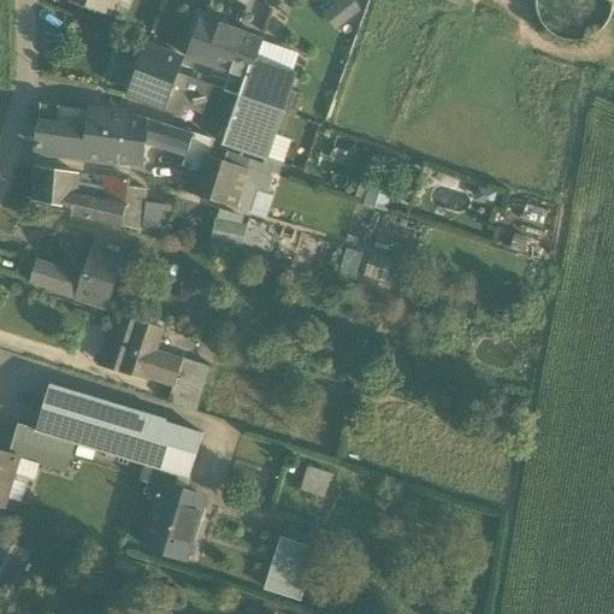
[(336,28),(360,6),(354,0),(329,0),(319,9),(336,28)]
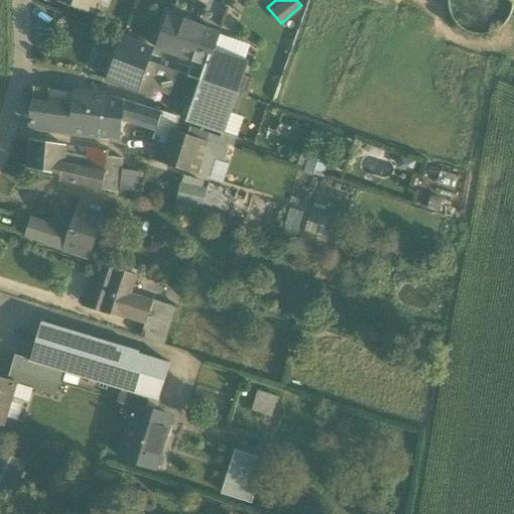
[(467,30),(479,33),(491,30),(502,23),(509,13),(511,0),(446,0),(446,1),(448,13),(456,23),(467,30)]
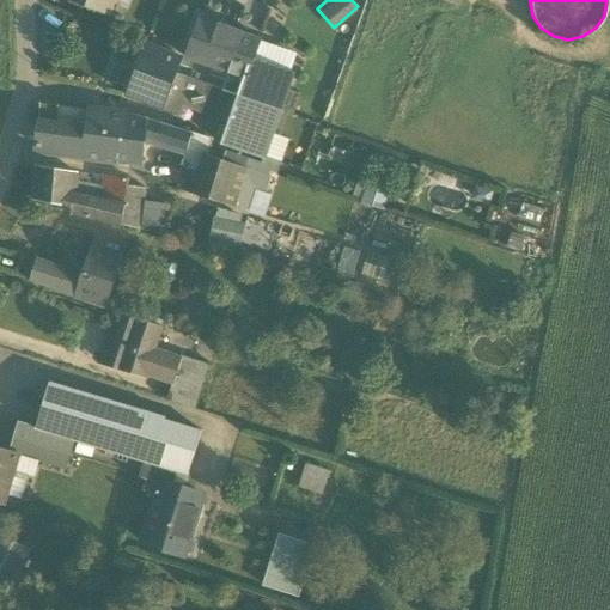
[(185,56),(229,71),(243,75),(249,56),(251,58),(257,40),(256,38),(207,22),(197,18),(185,56)]
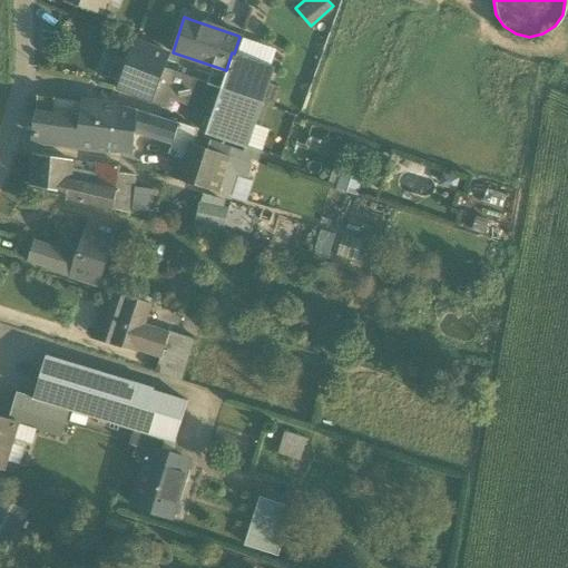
[(163,104),(166,95),(175,71),(162,67),(166,54),(135,41),(118,88),(163,104)]
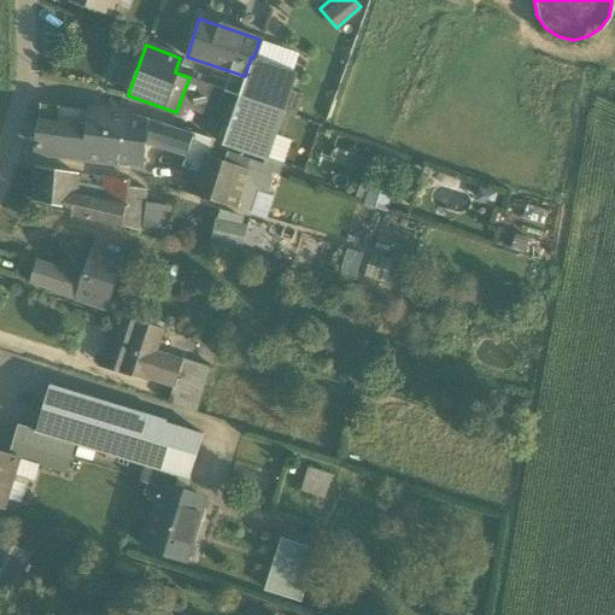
[(293,71),(253,58),(251,57),(245,76),(239,95),(280,110),(293,71)]
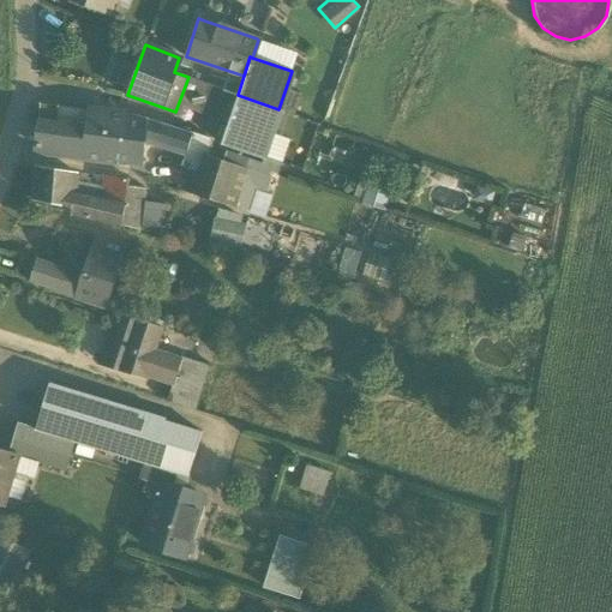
[(238,95),(244,76),(229,71),(222,90),(189,77),(179,102),(229,120),(238,95)]
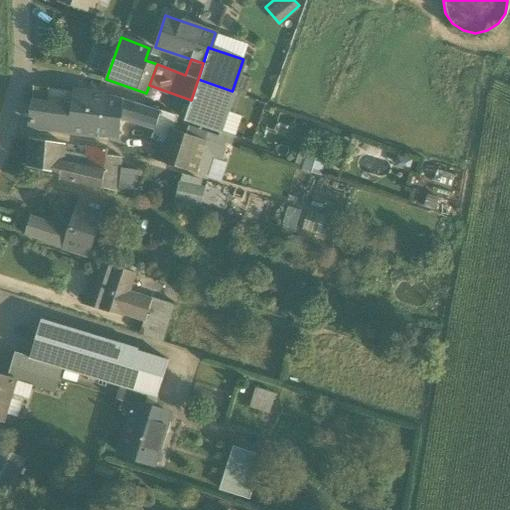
[(198,79),(191,100),(184,120),(218,131),(232,91),(198,79)]
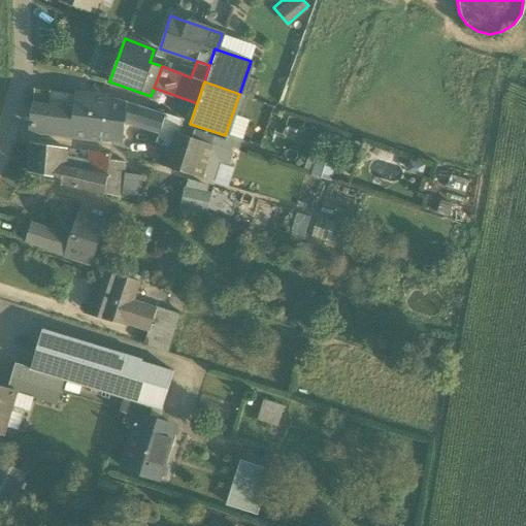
[(39,132),(99,139),(105,99),(105,97),(76,93),(73,108),(46,105),(48,90),(32,88),(29,125),(39,132)]
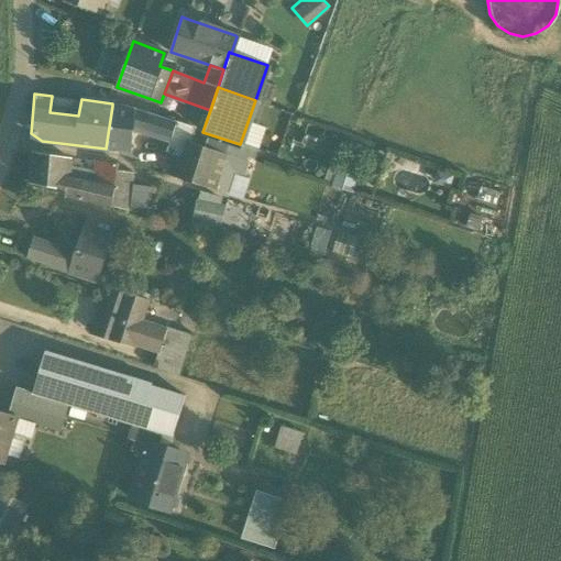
[(133,110),(112,106),(106,149),(128,151),(131,125),(133,110)]
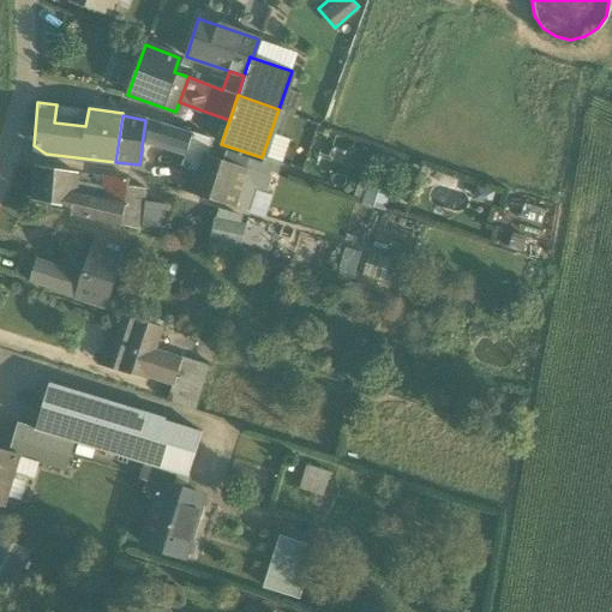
[(143,137),(184,150),(190,133),(148,120),(145,120),(143,137)]
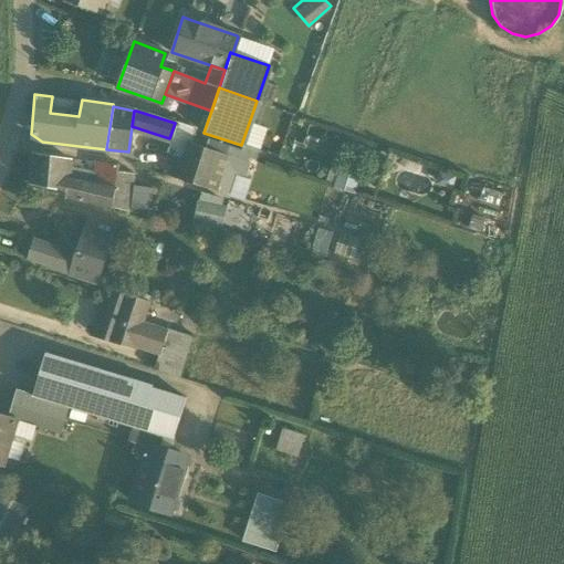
[(167,174),(215,190),(227,155),(190,143),(181,168),(176,166),(174,170),(168,168),(167,174)]
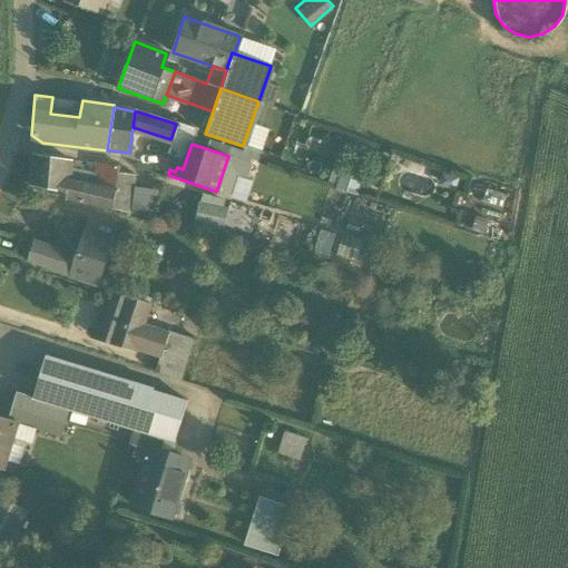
[(94,205),(111,208),(115,189),(90,184),(67,178),(68,160),(29,154),(27,183),(65,192),(64,197),(94,205)]
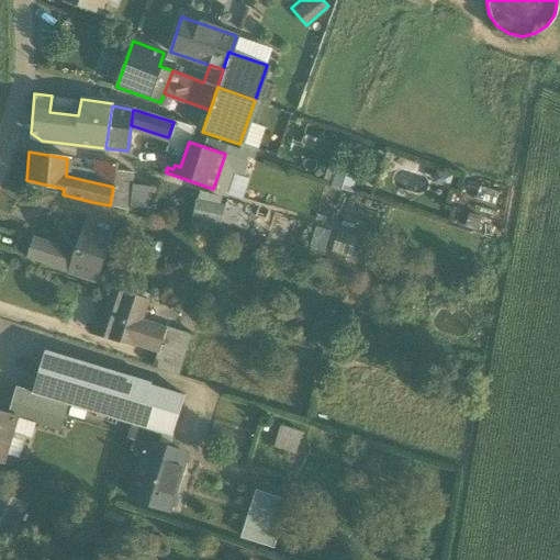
[(89,181),(113,187),(116,164),(91,160),(89,181)]
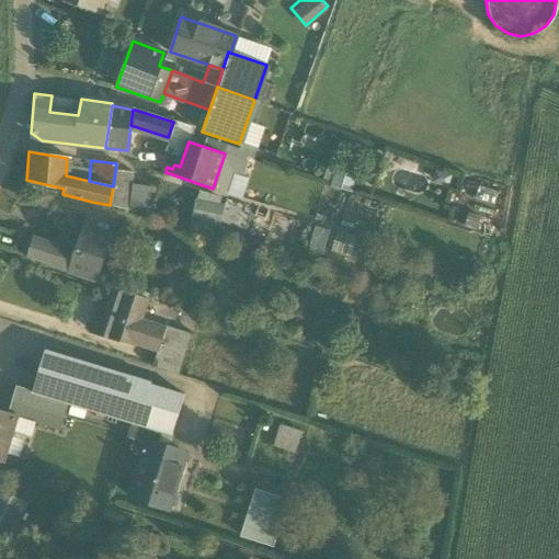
[(351,186),(355,169),(326,161),(321,180),(351,186)]
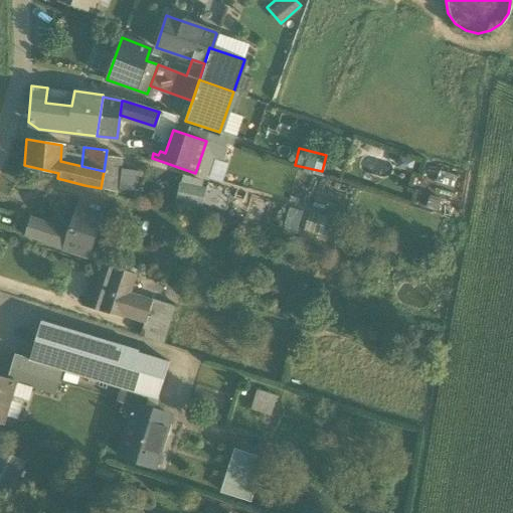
[(202,203),(204,177),(179,174),(176,200),(202,203)]
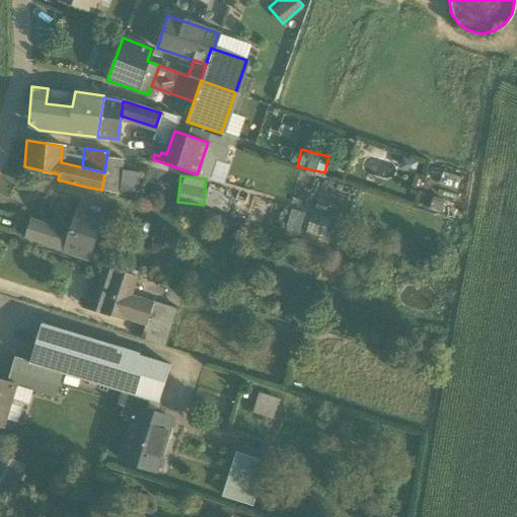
[(55,247),(87,259),(100,217),(103,207),(80,201),(78,200),(77,200),(69,225),(59,222),(58,222),(56,227),(53,237),(59,238),(55,247)]
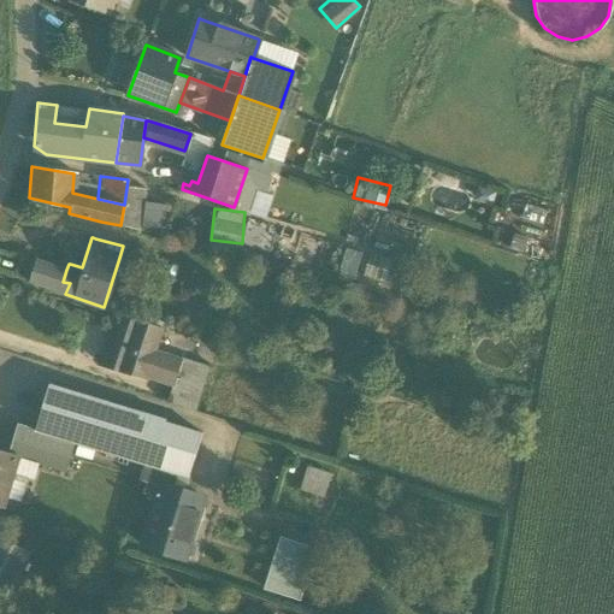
[(27,282),(48,288),(54,269),(55,269),(57,267),(57,266),(35,259),(27,282)]
